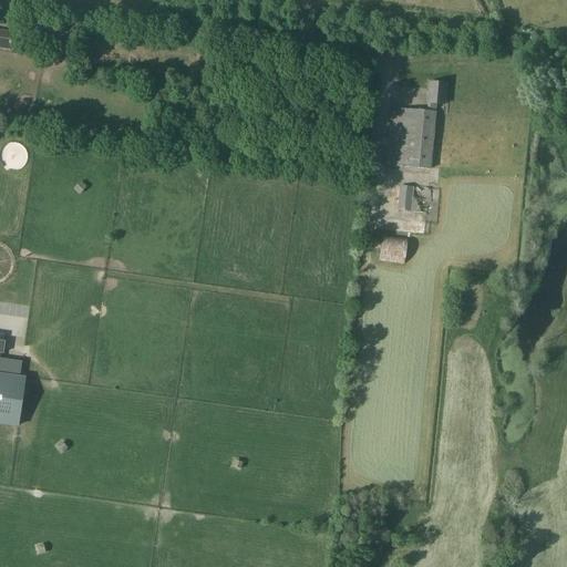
[(0,48),(11,50),(14,32),(0,30),(0,48)]
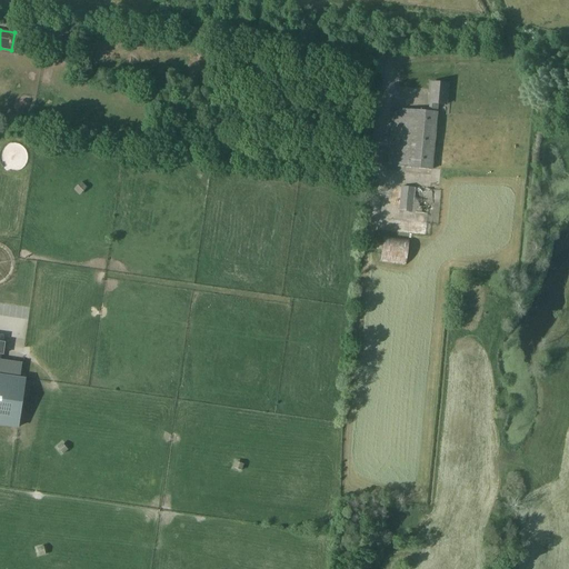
[(0,48),(0,57),(9,58),(10,50),(0,48)]
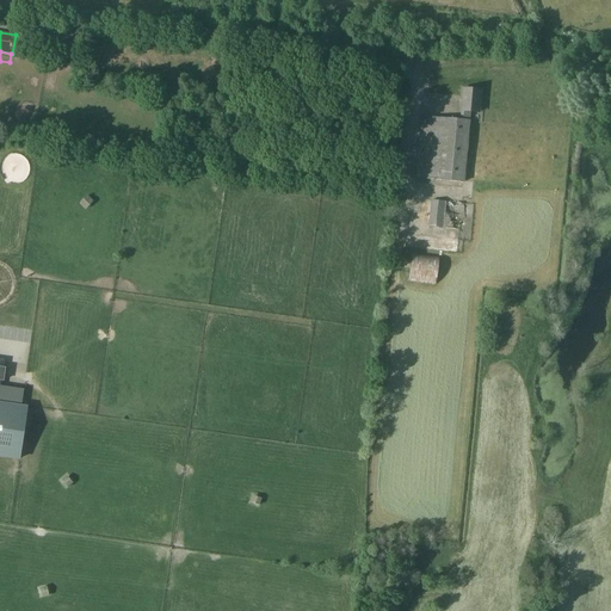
[(462,88),(460,111),(461,111),(460,119),(420,116),(415,178),(463,183),(469,121),(470,112),(479,112),(481,91),(462,88)]
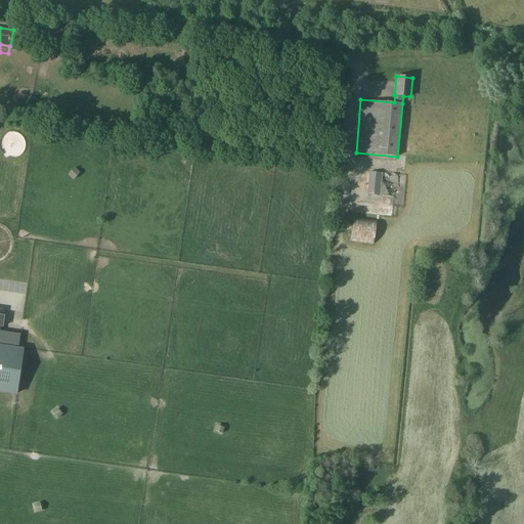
[(394,198),(396,174),(369,172),(366,194),(394,198)]
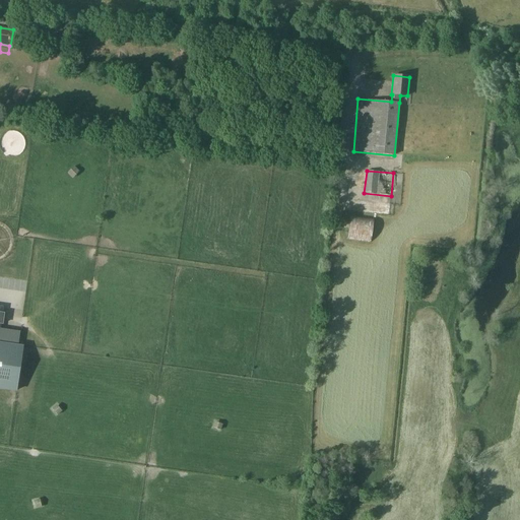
[(350,215),(347,240),(370,243),(374,218),(350,215)]
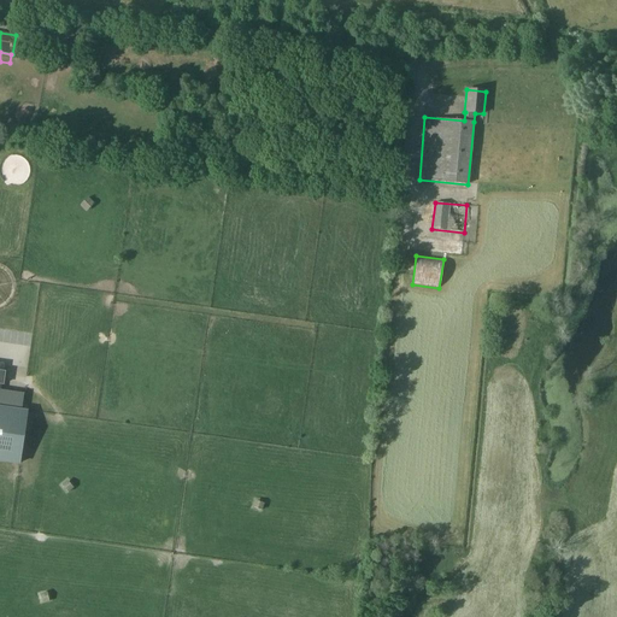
[(0,460),(19,463),(27,412),(0,407),(0,385),(3,385),(5,372),(3,372),(3,365),(0,364),(0,460)]
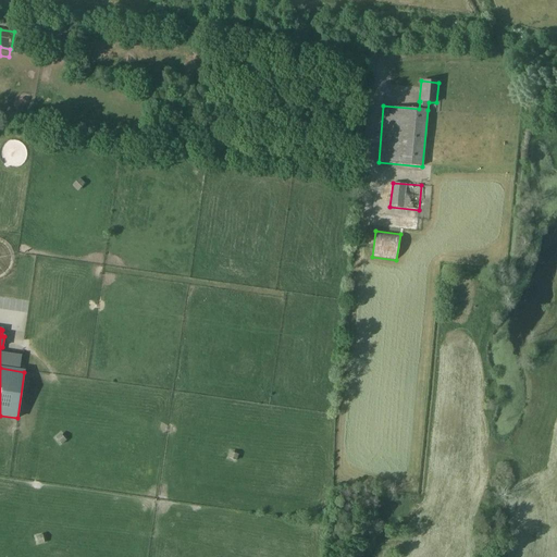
[(58,436),(52,440),(59,450),(64,448),(58,436)]
